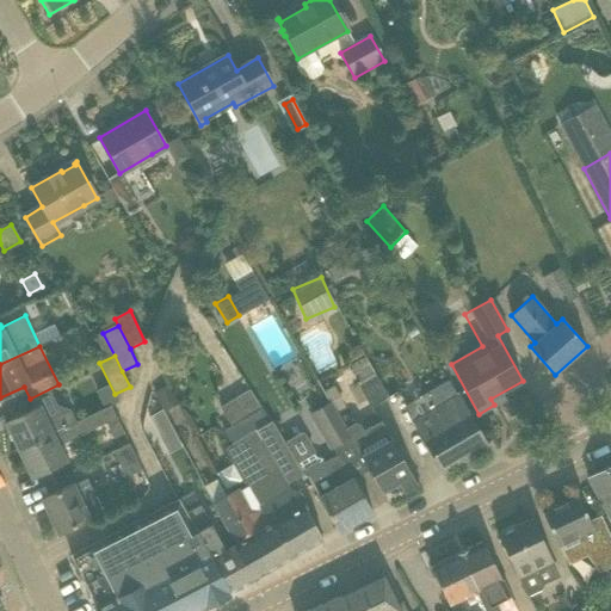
[(371,408),(388,399),(365,357),(351,365),(360,382),(357,383),(371,408)]
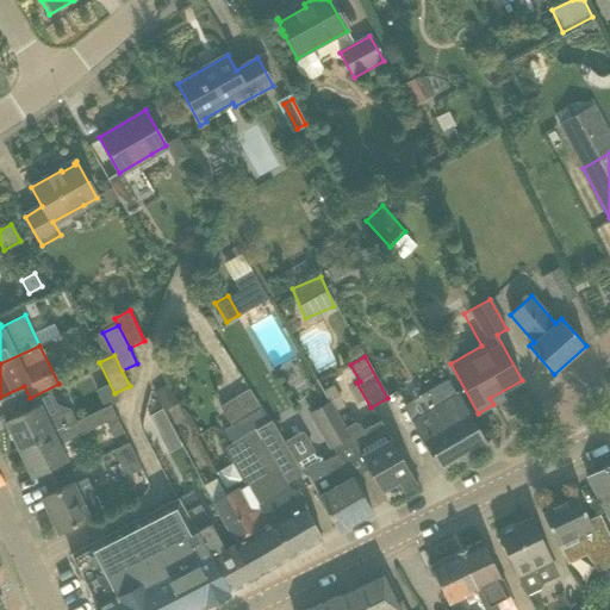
[(441,403),(431,409),(414,419),(423,437),(422,439),(442,471),(486,444),(456,394),(448,380),(433,388),(441,403)]
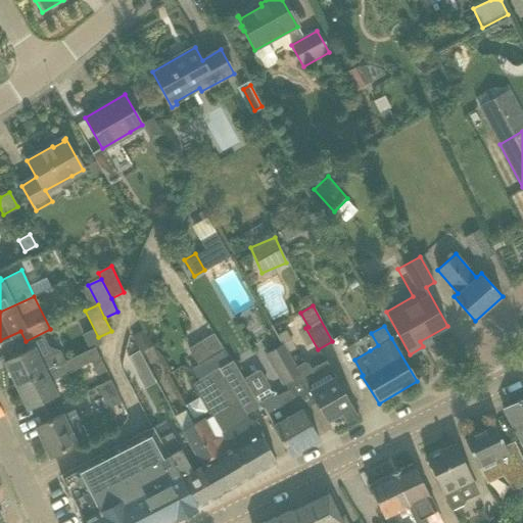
[(204,419),(194,424),(214,460),(221,456),(228,469),(226,470),(235,486),(277,462),(253,419),(249,421),(245,414),(260,407),(256,400),(233,360),(230,362),(214,334),(189,349),(198,365),(193,369),(199,380),(192,384),(211,418),(205,421),(204,419)]
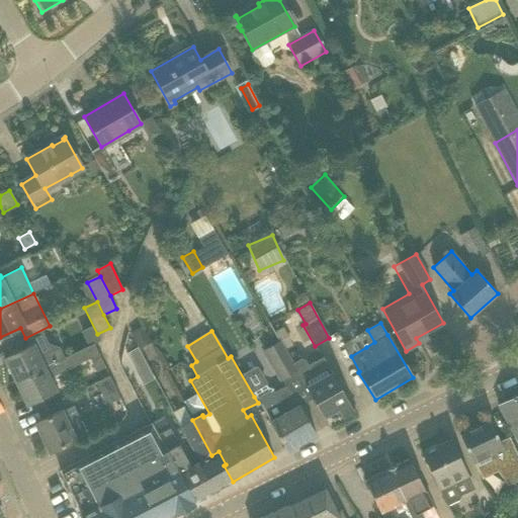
[(280,341),(264,350),(262,352),(279,381),(297,371),(293,363),(280,341)]
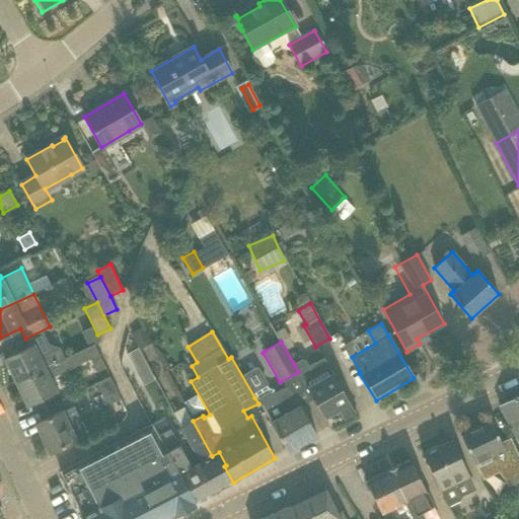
[(16,382),(27,405),(55,392),(49,379),(89,359),(95,372),(106,368),(95,344),(64,359),(16,382)]
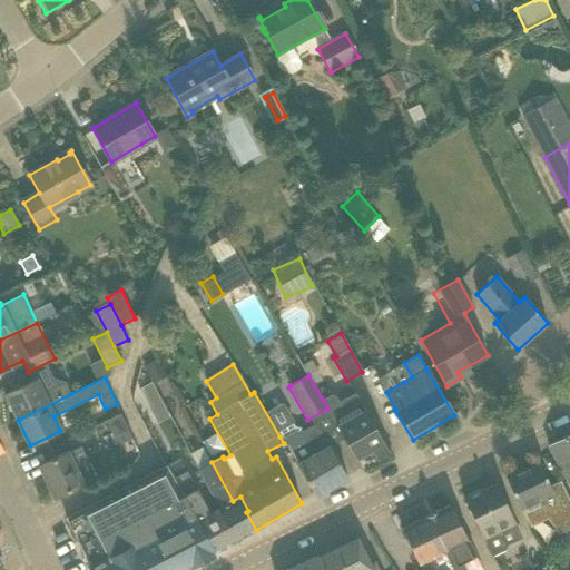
[(6,394),(18,420),(70,394),(66,383),(43,393),(36,379),(6,394)]
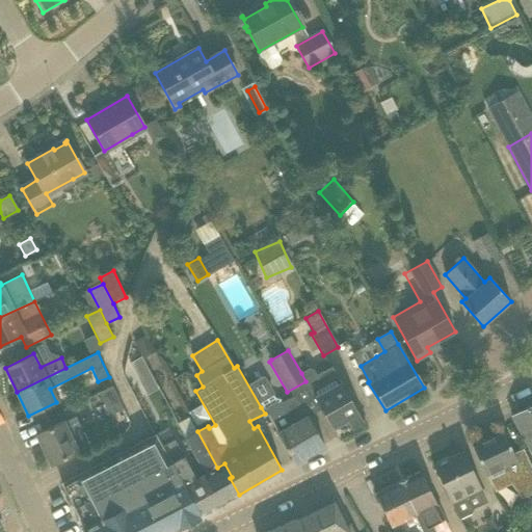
[(145,369),(139,356),(129,363),(135,375),(145,369)]
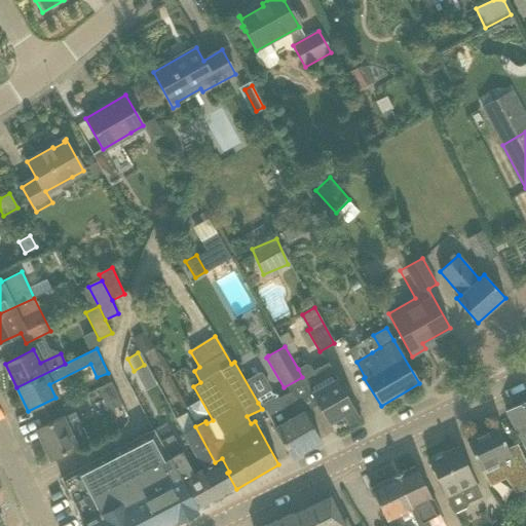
[(305,365),(298,369),(302,377),(329,423),(343,415),(348,424),(360,418),(338,380),(328,364),(313,371),(310,366),(305,365)]
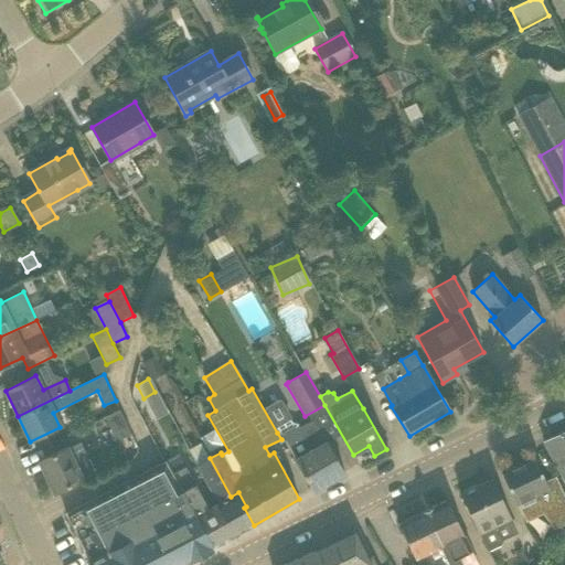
[(131,435),(119,411),(105,418),(117,441),(131,435)]
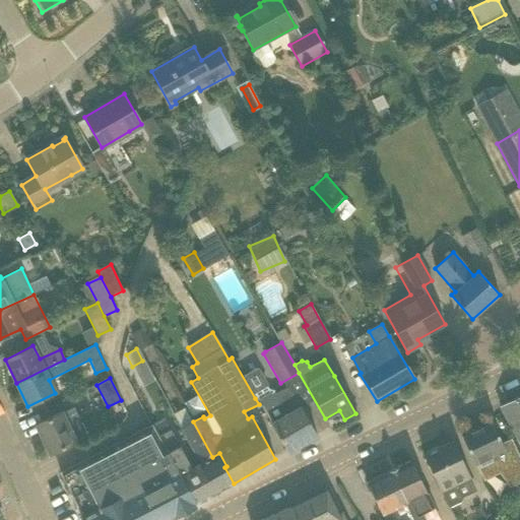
[(269,390),(255,398),(259,404),(260,403),(271,424),(287,452),(317,436),(302,407),(301,408),(288,387),(275,394),(273,391),(269,390)]
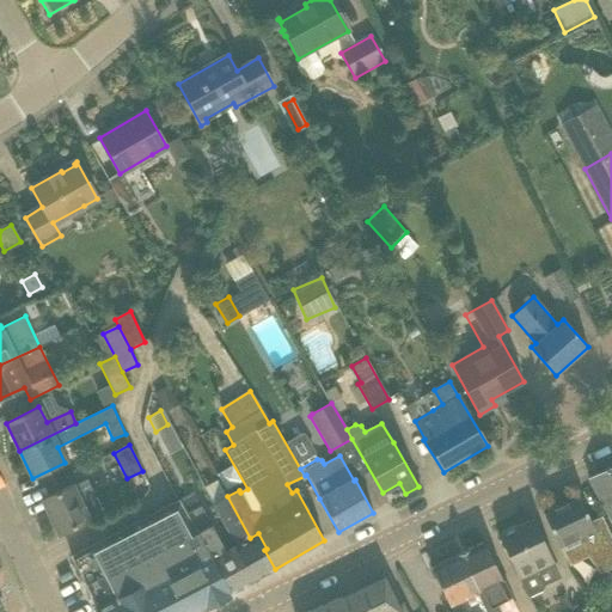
[(611,466),(589,479),(611,520),(611,522),(611,466)]
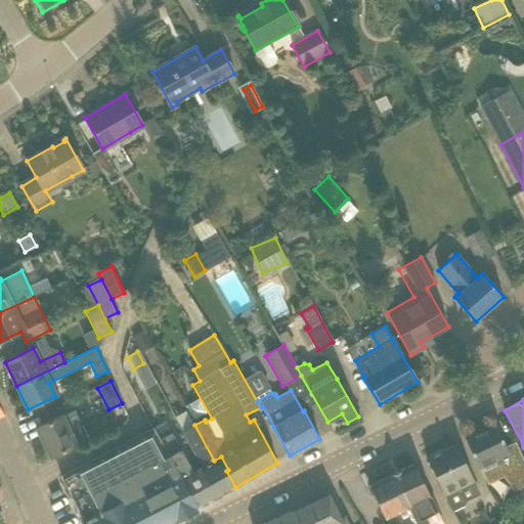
[(62,416),(37,428),(50,456),(88,439),(75,411),(62,417),(62,416)]
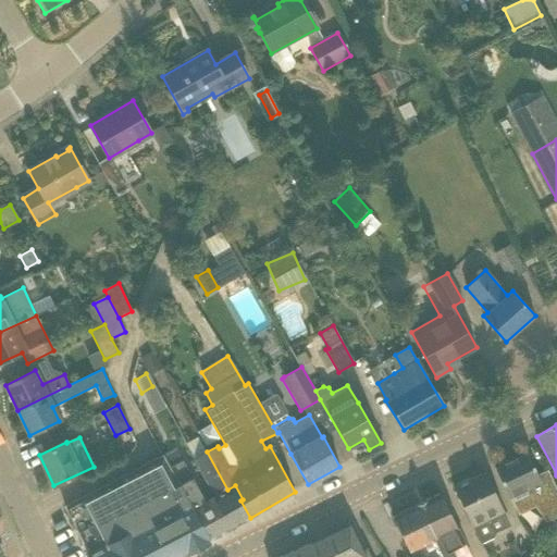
[(218,495),(213,498),(230,529),(250,518),(240,500),(243,499),(235,485),(227,490),(207,452),(194,458),(212,493),(215,492),(218,495)]
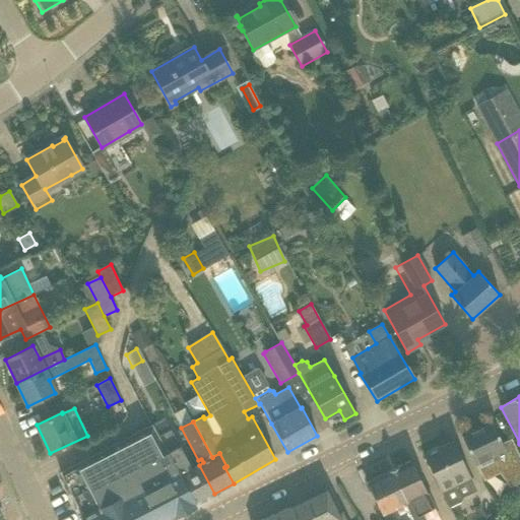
[(503,445),(493,424),(480,430),(478,429),(470,433),(470,435),(462,438),(474,464),(476,464),(483,480),(484,479),(483,477),(500,470),(510,484),(519,479),(519,457),(511,439),(510,439),(511,441),(503,445)]
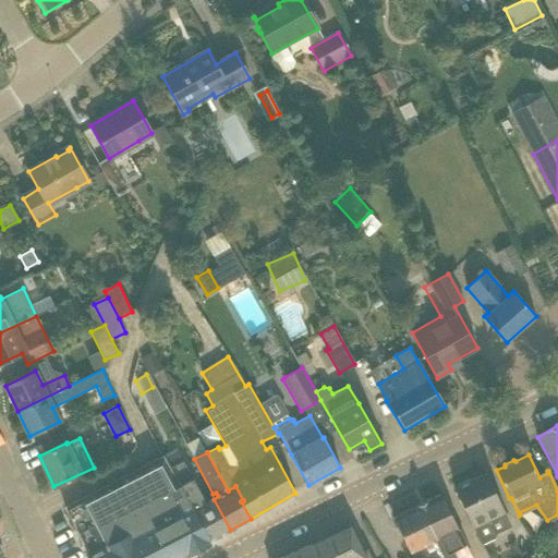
[(178,557),(210,542),(170,470),(164,457),(76,500),(88,525),(76,531),(89,556),(87,557),(178,557)]
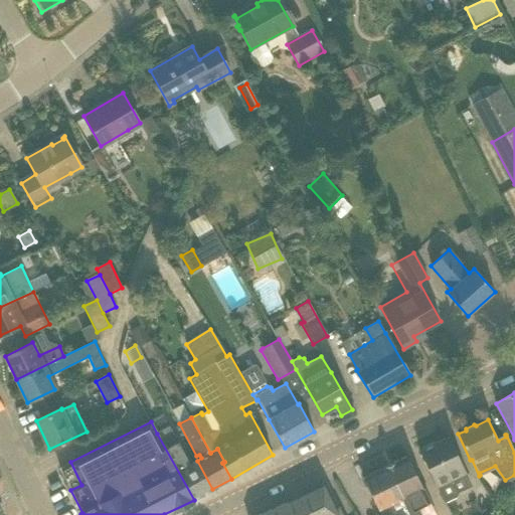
[(170,426),(157,434),(194,500),(212,489),(197,461),(190,465),(175,437),(170,426)]
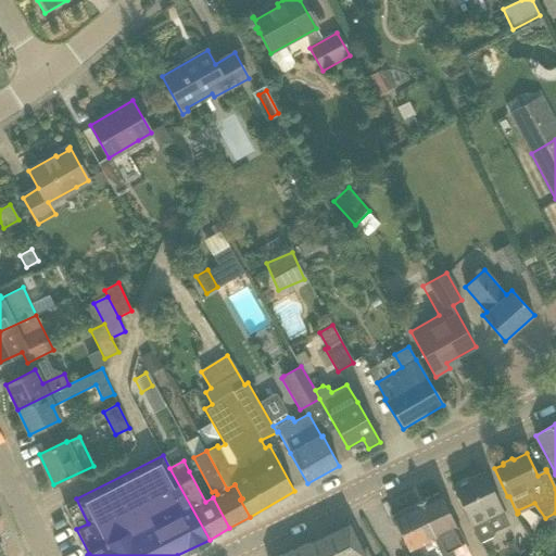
[(453,487),(470,526),(479,543),(492,536),(493,532),(487,517),(503,509),(484,472),(453,487)]
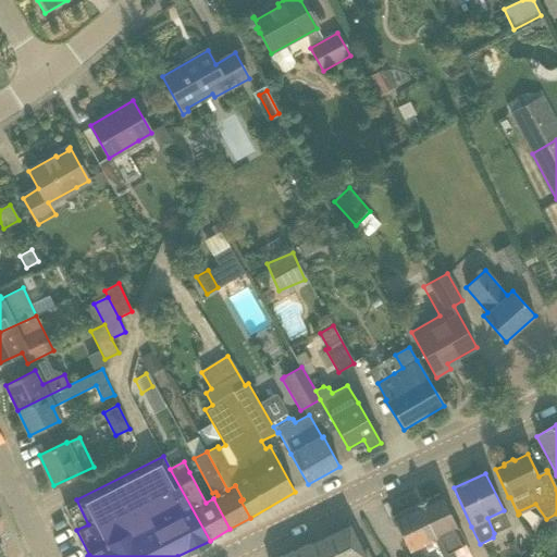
[(465,544),(441,493),(392,516),(397,525),(385,531),(397,556),(456,556),(453,549),(465,544)]
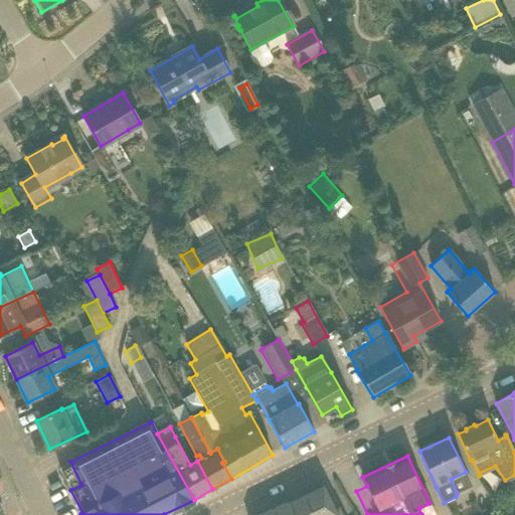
[(293,514),(342,514),(338,506),(336,507),(325,485),(324,485),(323,485),(320,486),(321,487),(304,495),(304,494),(288,502),(293,514)]
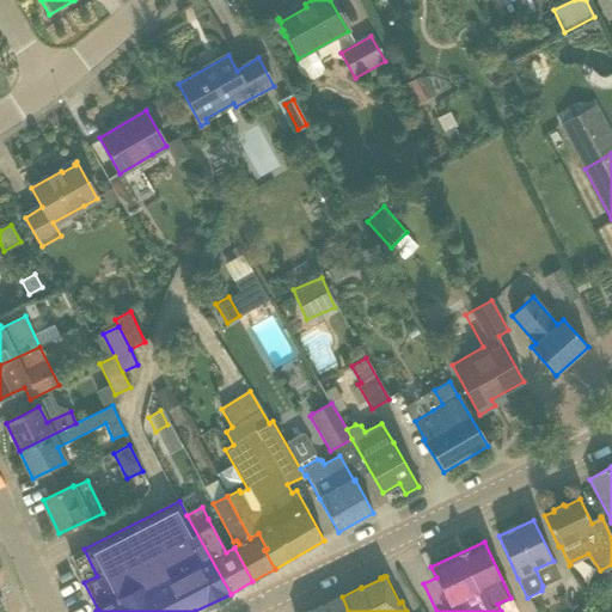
[(348,611),(342,597),(310,611),(348,611)]
